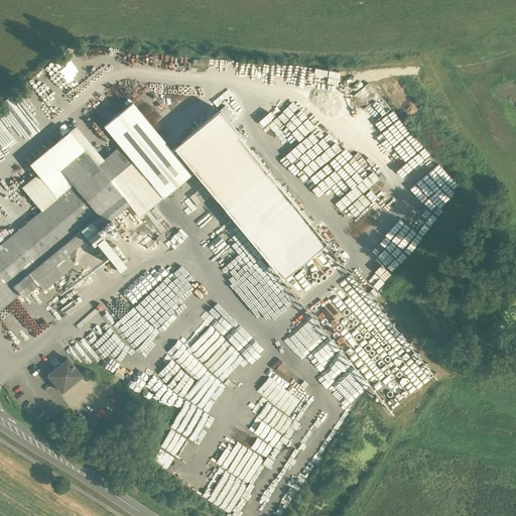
[(170,150),(132,103),(103,126),(120,146),(145,177),(150,183),(162,198),(192,172),(173,148),(170,150)]
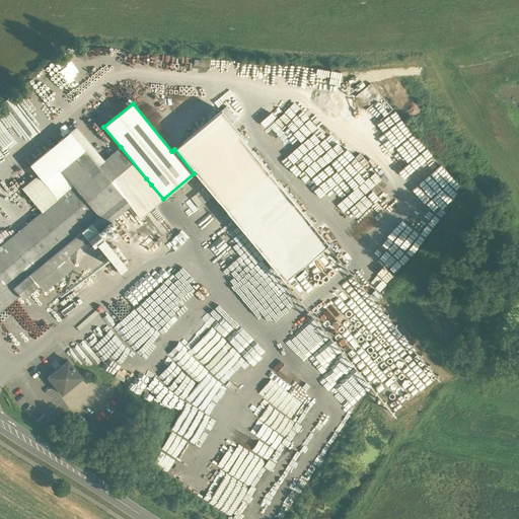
[(220,110),(174,149),(194,173),(195,173),(217,201),(226,211),(272,173),(264,163),(220,110)]
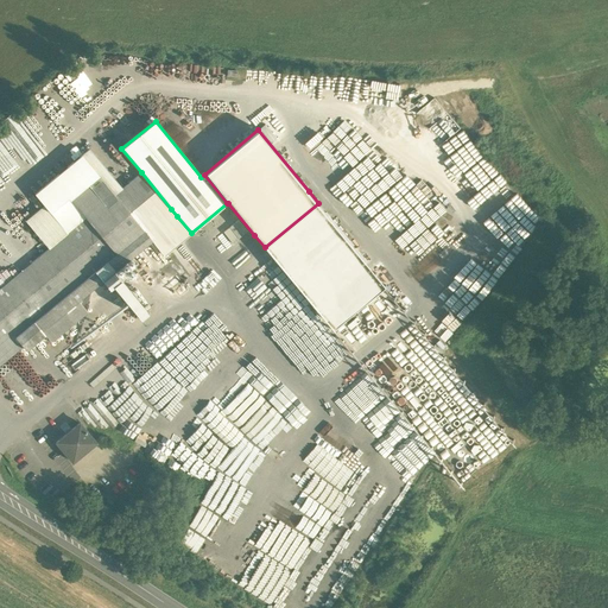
[(121,188),(89,149),(81,156),(97,176),(113,195),(121,188)]
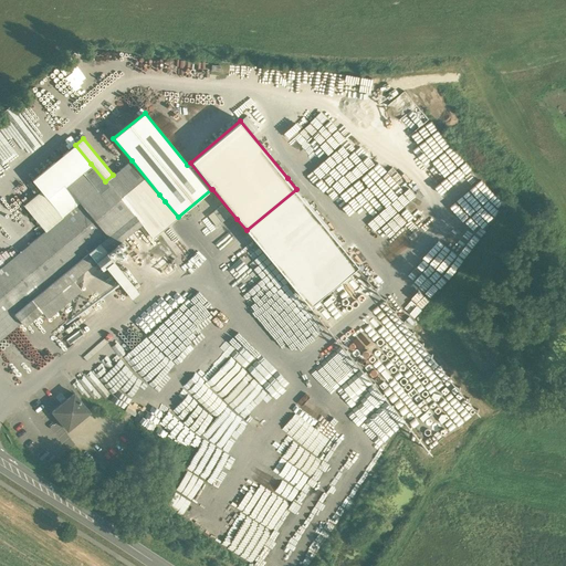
[(105,181),(91,164),(48,199),(63,217),(45,231),(0,268),(0,339),(21,323),(24,326),(41,312),(48,320),(82,291),(73,281),(95,262),(101,269),(105,265),(130,296),(137,291),(112,260),(106,253),(140,224),(153,238),(178,217),(165,201),(159,206),(155,199),(159,195),(132,160),(113,175),(105,181)]
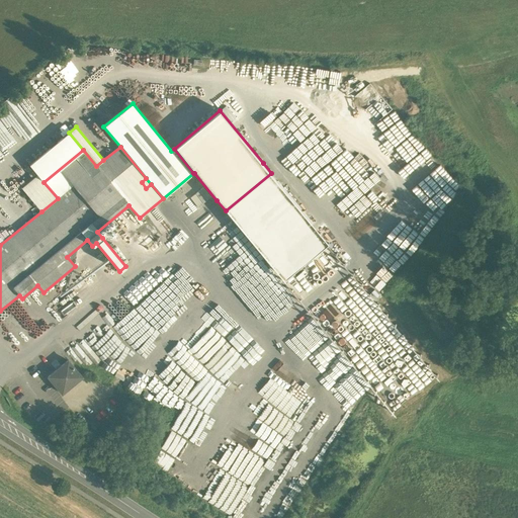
[(329,244),(271,173),(226,210),(283,281),(329,244)]
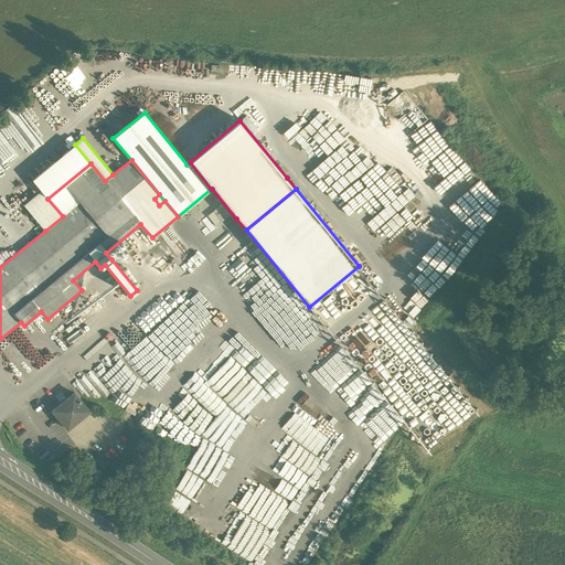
[(41,191),(23,205),(45,231),(63,216),(48,199),(41,191)]
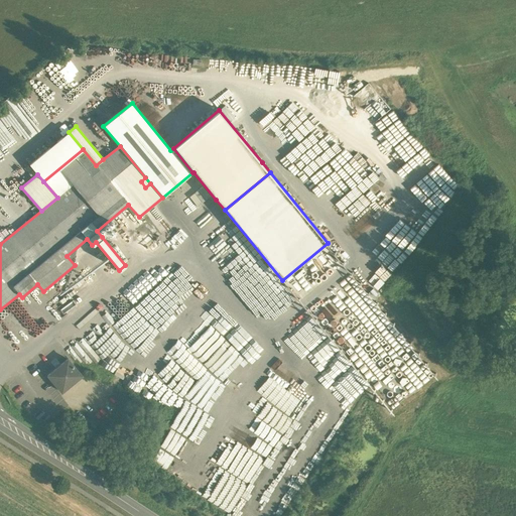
[(150,183),(145,177),(141,181),(145,187),(150,183)]
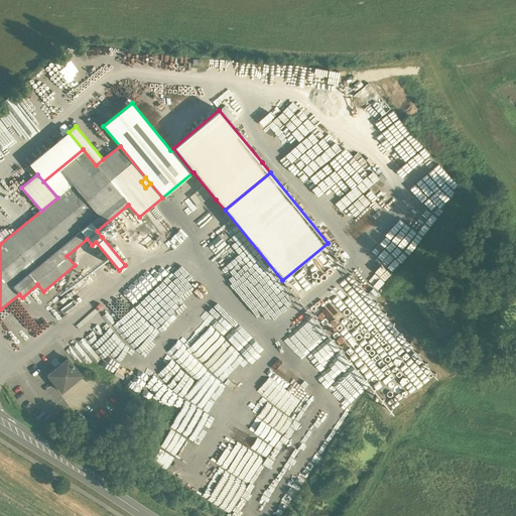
[(68,359),(47,376),(61,392),(82,376),(68,359)]
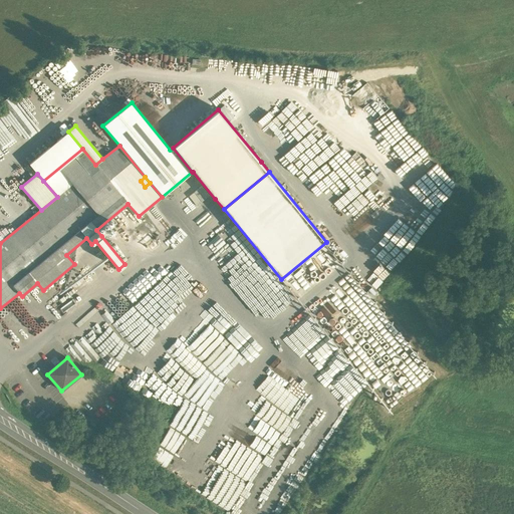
[(230,509),(243,484),(216,471),(204,496),(230,509)]
